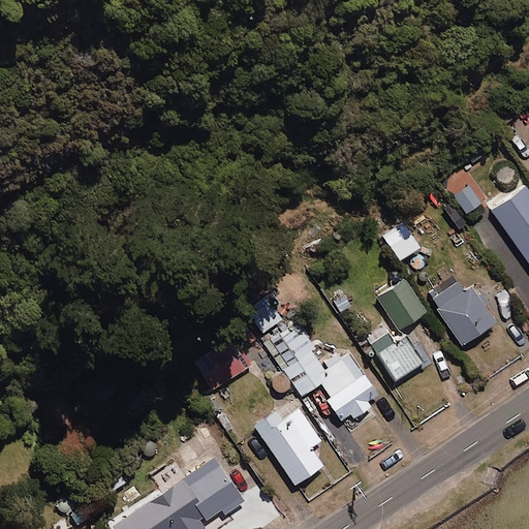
[(492,211),(528,262),(528,191),(525,187),(492,211)]
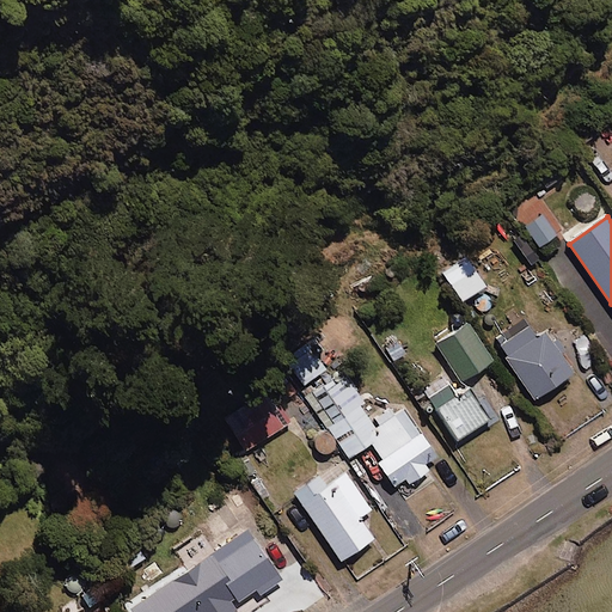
[(494,360),(469,323),(436,344),(461,381),(494,360)]
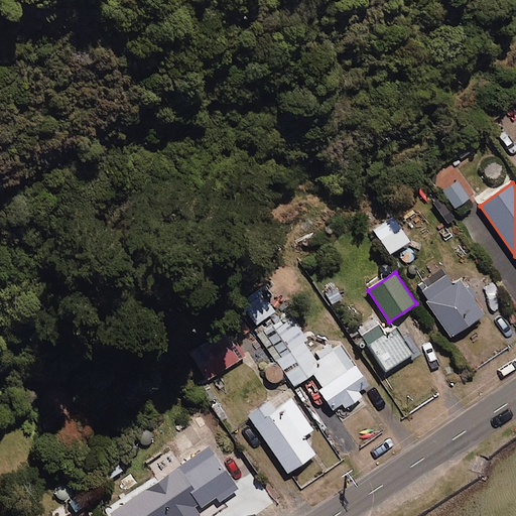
[(447,276),(422,291),(427,298),(424,300),(448,338),(483,315),(460,279),(453,284),(447,276)]
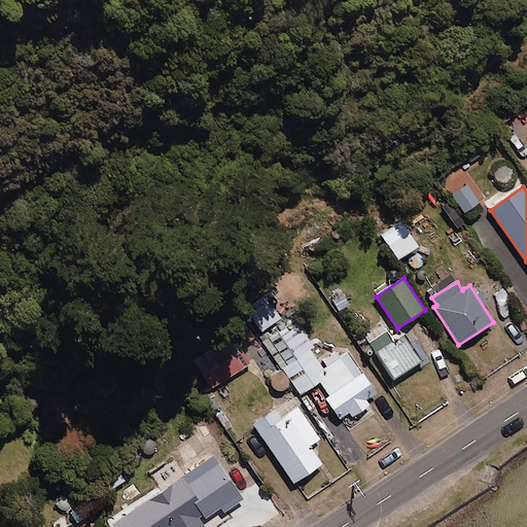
[(284,342),(303,328),(295,318),(277,331),(284,342)]
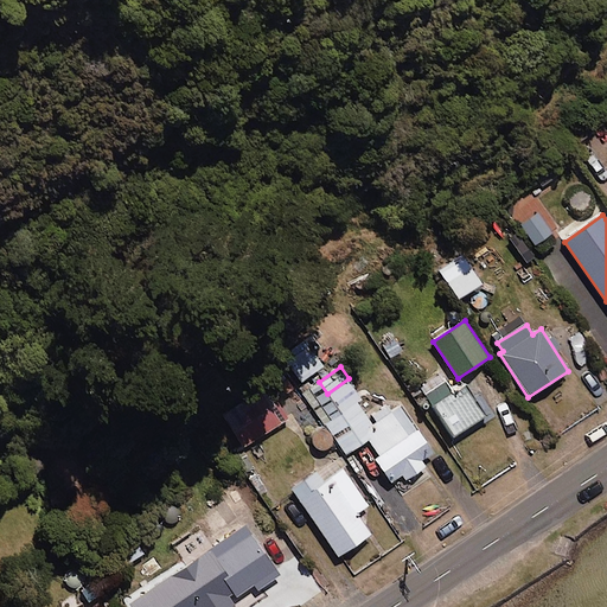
[(349,378),(327,394),(342,413),(363,396),(349,378)]
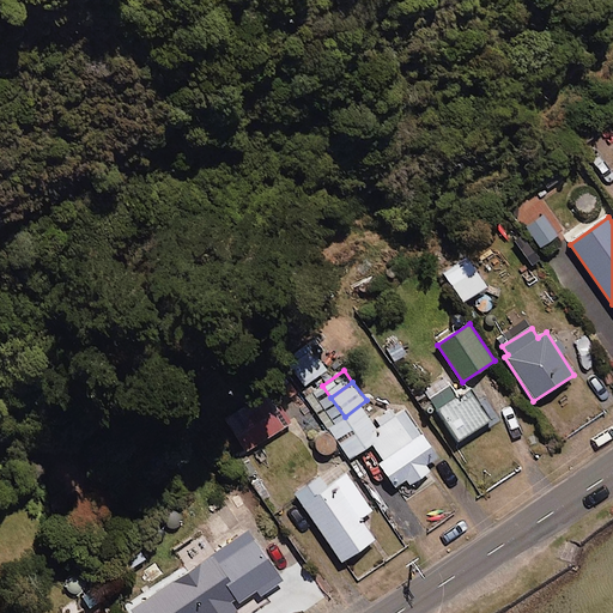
[(331,398),(322,386),(307,398),(311,405),(297,419),(303,428),(320,416),(329,429),(345,417),(331,398)]
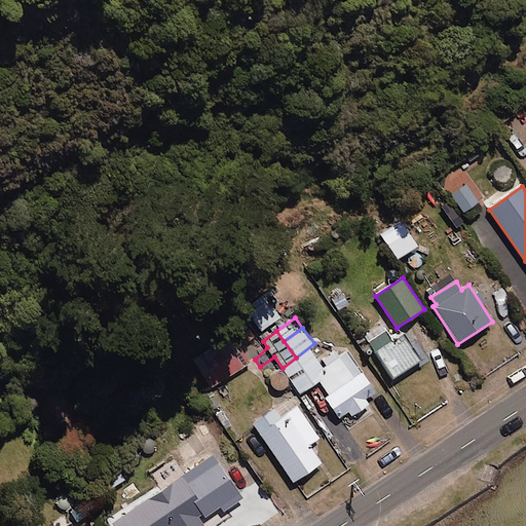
[(393,341),(386,331),(362,347),(366,353),(373,348),(392,379),(420,361),(404,335),(393,341)]
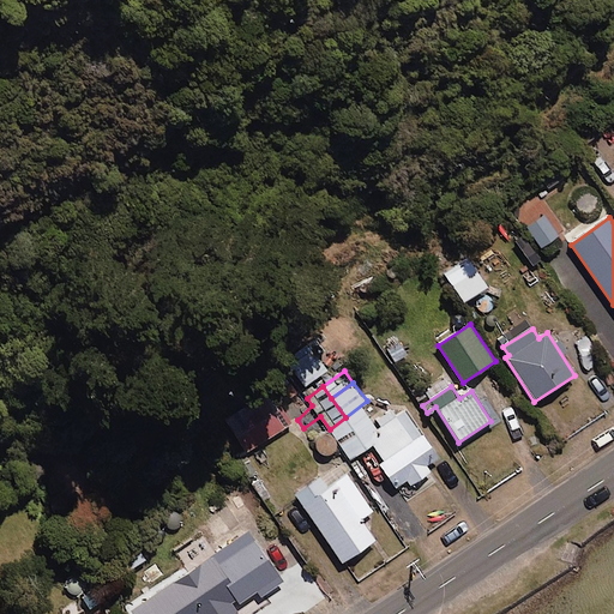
[(289,425),(269,392),(226,419),(246,452),(289,425)]
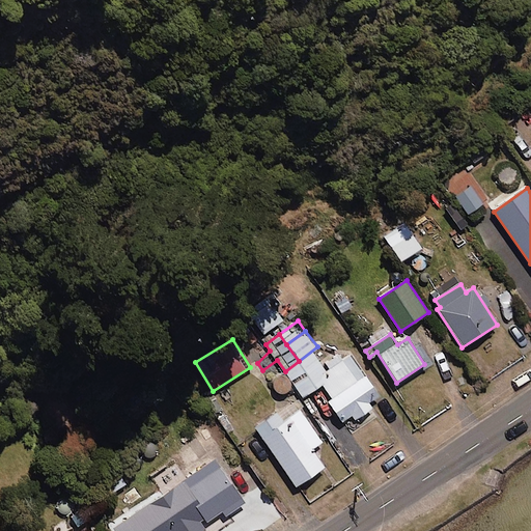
[(383,400),(348,355),(317,378),(332,397),(328,400),(346,426),(383,400)]
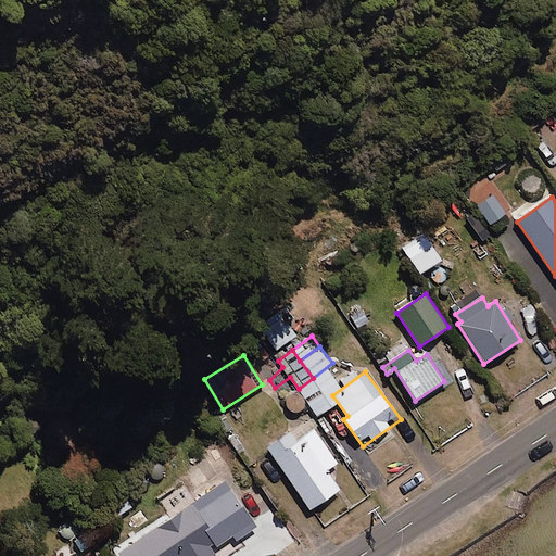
[(337,463),(308,419),(267,446),(310,509),(339,491),(326,471),(337,463)]
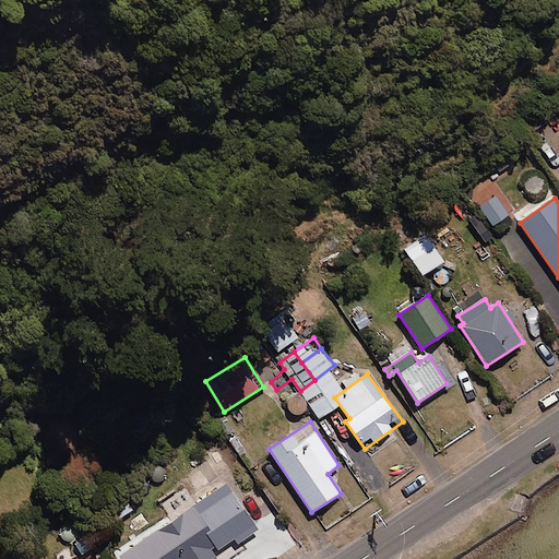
[(256,531),(226,485),(181,513),(203,546),(212,540),(221,554),(256,531)]
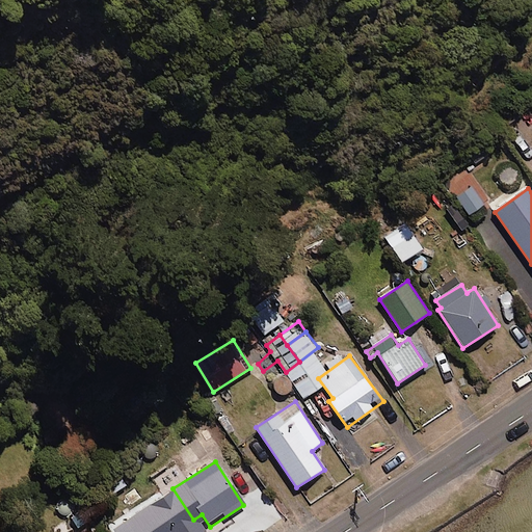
[(115,469),(100,481),(111,497),(128,484),(115,469)]
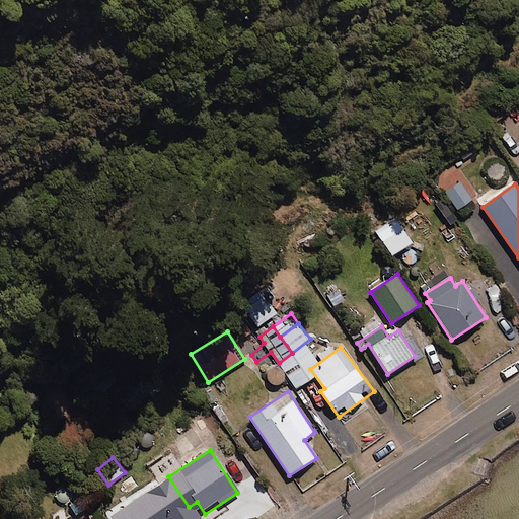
[(60,506),(75,497),(65,483),(51,492),(60,506)]
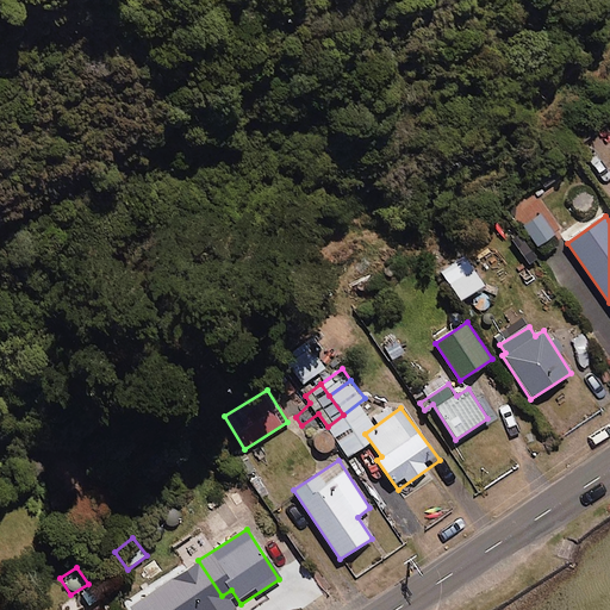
[(95,582),(79,592),(88,609),(106,598),(95,582)]
